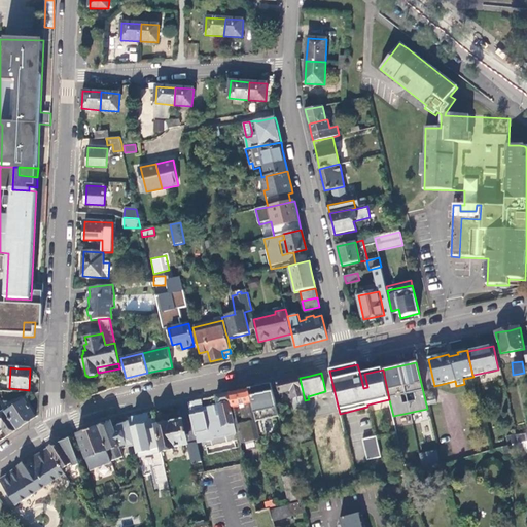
[(284,381),(272,384),(275,395),(291,391),(296,412),(307,410),(305,400),(300,378),(284,381)]
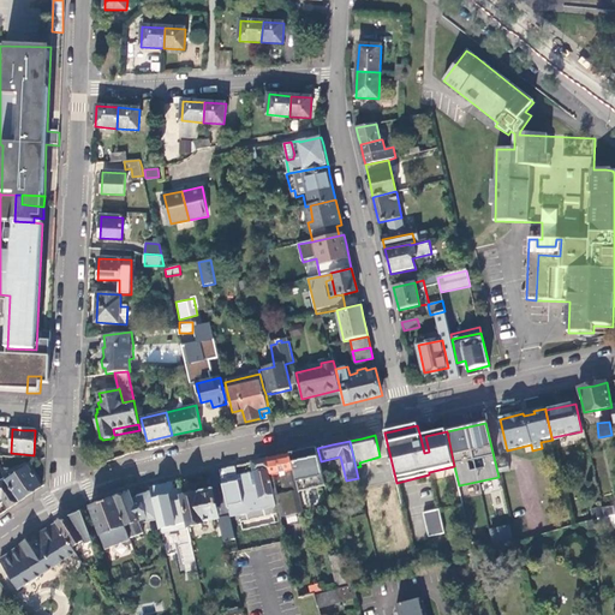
[(297,481),(299,489),(326,484),(321,461),(317,448),(303,452),(291,454),(297,481)]
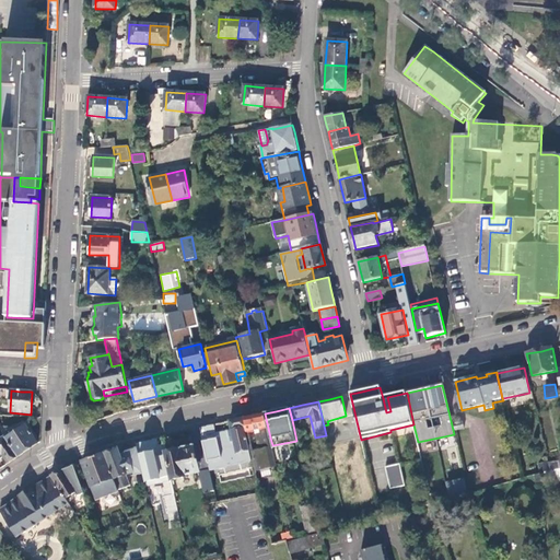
[(270,438),(265,413),(260,415),(244,419),(247,433),(246,434),(248,443),(270,438)]
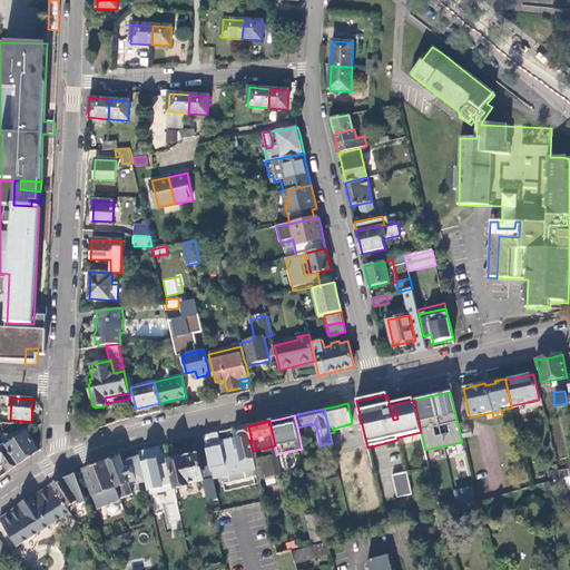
[(234,430),(235,435),(238,448),(236,448),(237,452),(239,452),(242,460),(254,457),(253,451),(251,442),(252,441),(248,426),(234,430)]
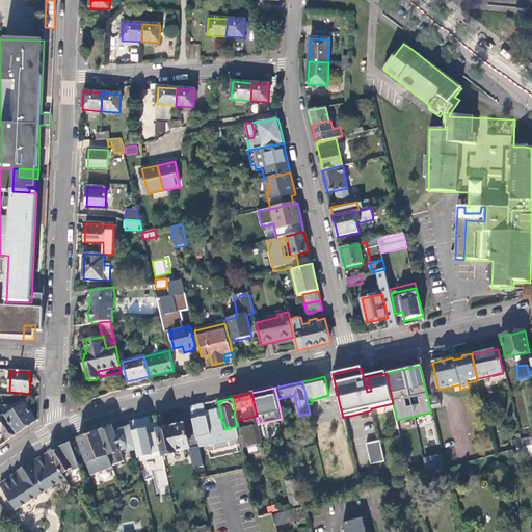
[(430,403),(432,410),(442,408),(440,401),(430,403)]
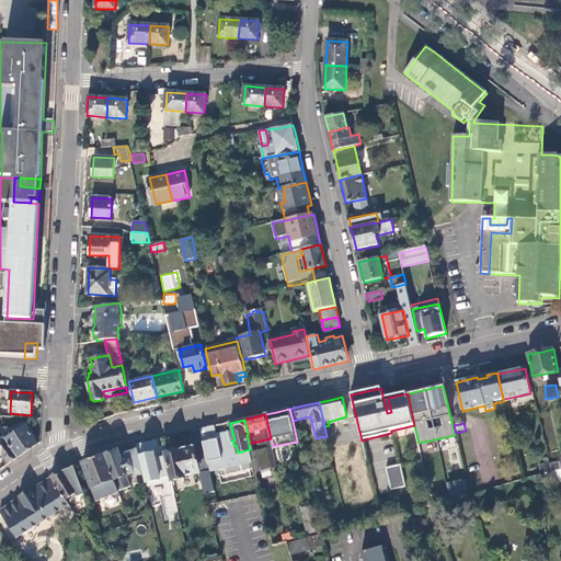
[(14,432),(4,438),(4,439),(18,459),(27,453),(38,445),(26,427),(15,434),(14,432)]
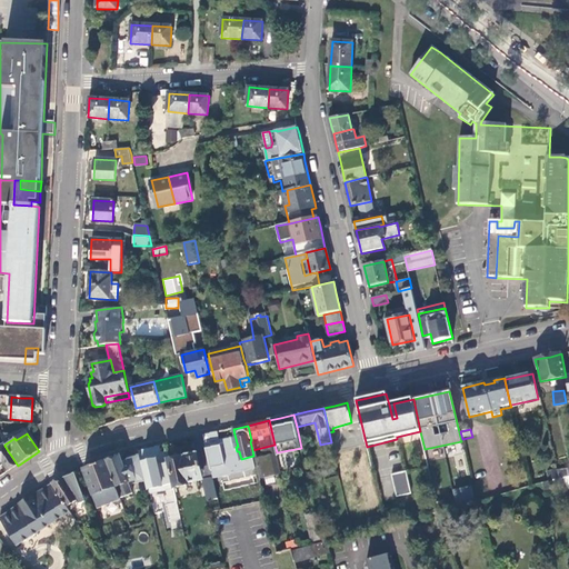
[(186,457),(168,460),(176,488),(189,485),(189,483),(203,479),(209,501),(219,499),(212,470),(207,449),(203,436),(192,438),(195,450),(185,452),(186,457)]
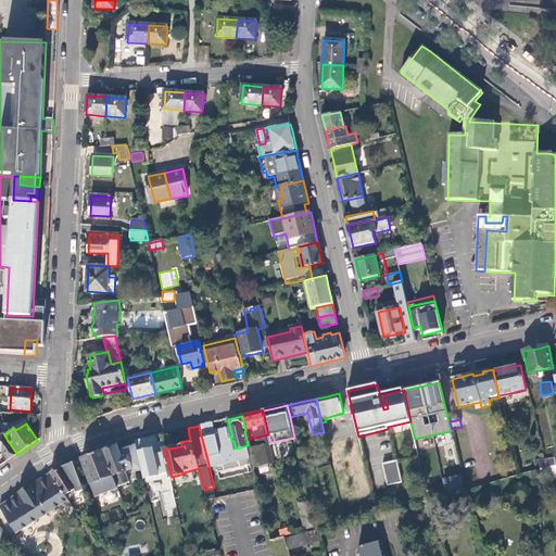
[(0,454),(2,453),(9,460),(17,455),(4,436),(0,439),(0,454)]
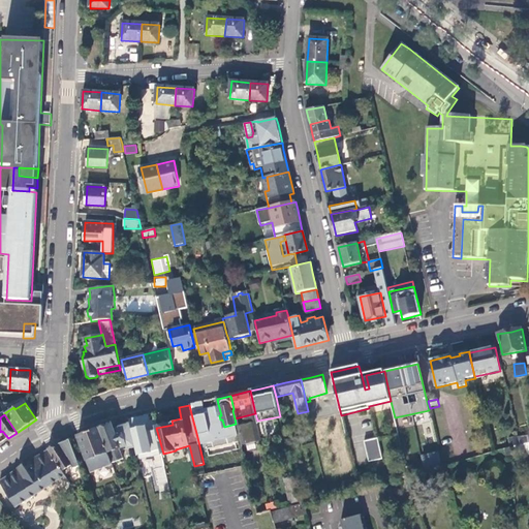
[(192,417),(197,437),(205,435),(207,442),(212,441),(206,414),(192,417)]
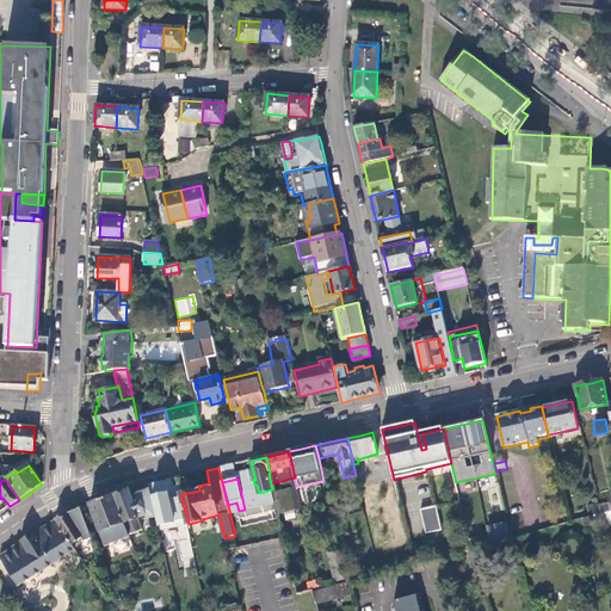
[(155,511),(150,491),(133,498),(129,489),(124,492),(115,494),(130,535),(143,529),(142,526),(144,525),(141,517),(155,511)]
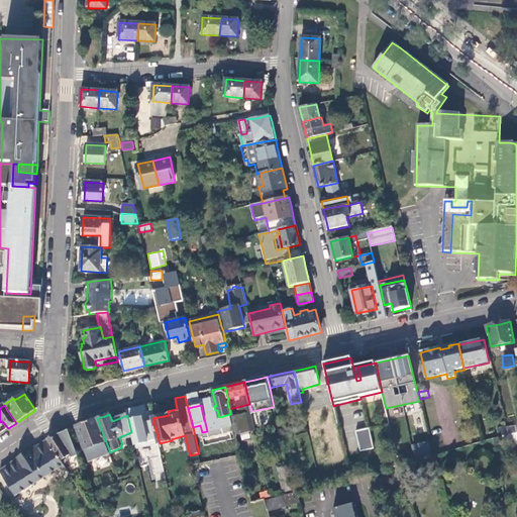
[(76,427),(90,461),(110,454),(110,452),(97,418),(88,422),(76,427)]
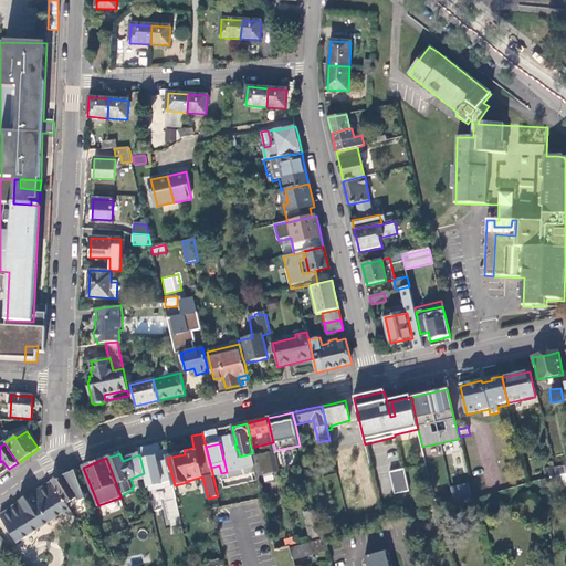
[(221,473),(219,465),(211,468),(218,496),(221,507),(226,506),(218,474),(221,473)]
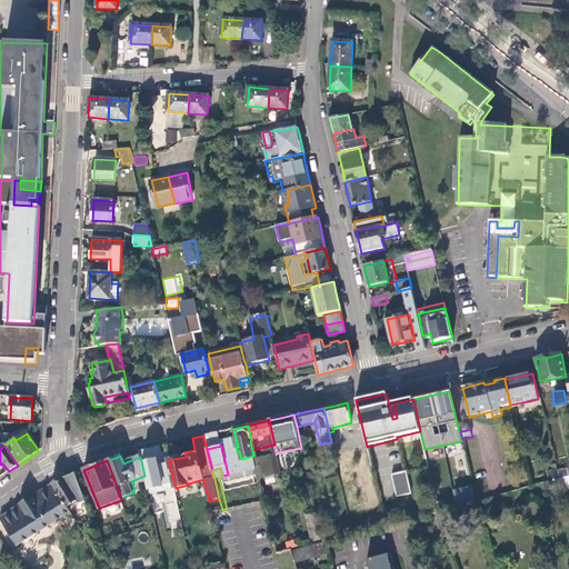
[(568,468),(559,470),(561,479),(562,478),(568,477),(568,468)]
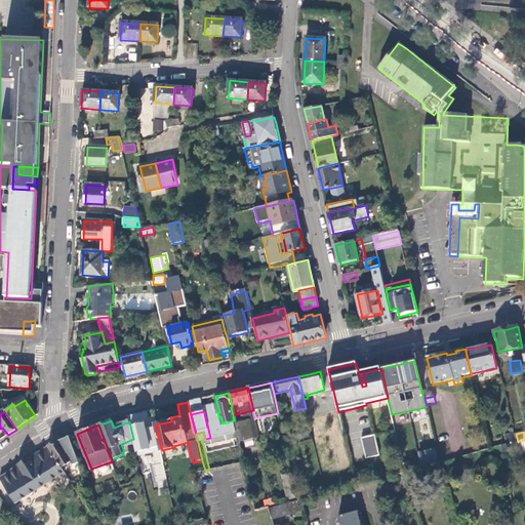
[(376,435),(362,438),(367,459),(380,456),(376,435)]
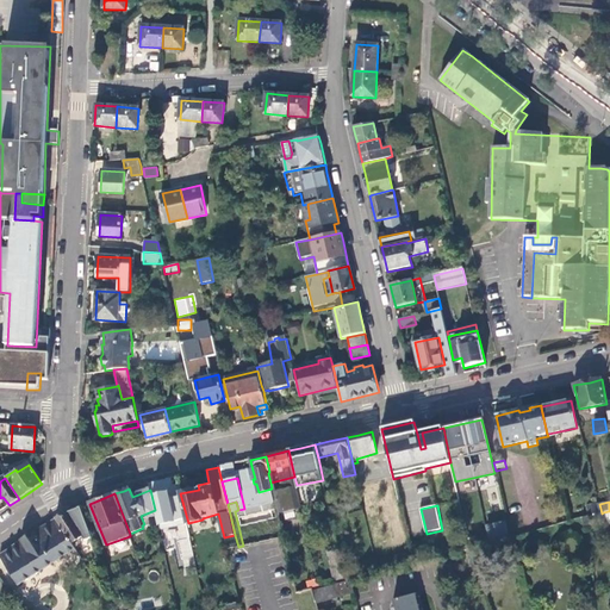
[(81,537),(83,541),(92,536),(81,506),(68,512),(56,518),(72,543),(81,537)]
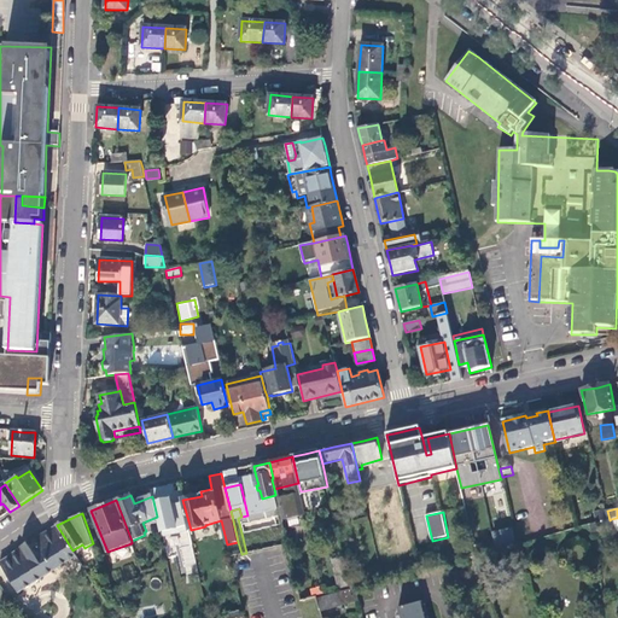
[(610,520),(599,522),(599,530),(613,526),(611,519),(610,520)]
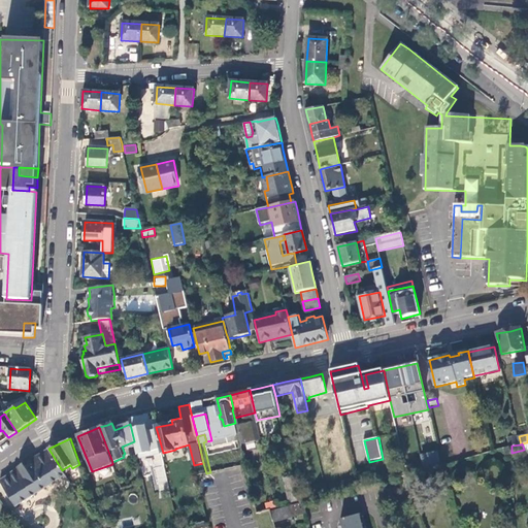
[(23,465),(0,481),(0,485),(2,484),(17,506),(65,475),(62,470),(48,449),(30,460),(23,465)]
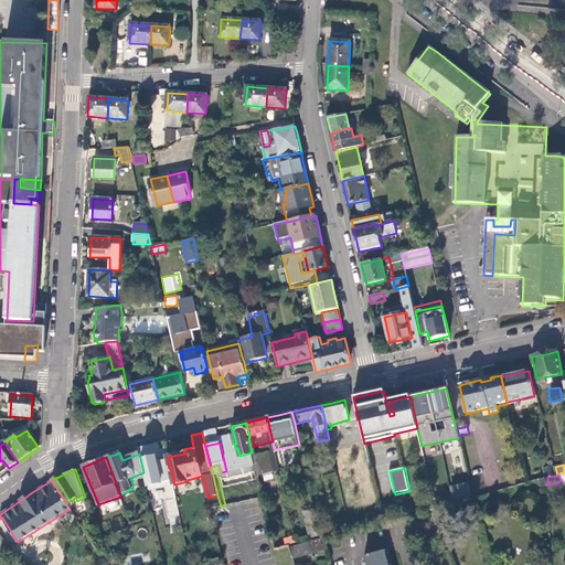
[(452,498),(470,494),(467,482),(449,486),(452,498)]
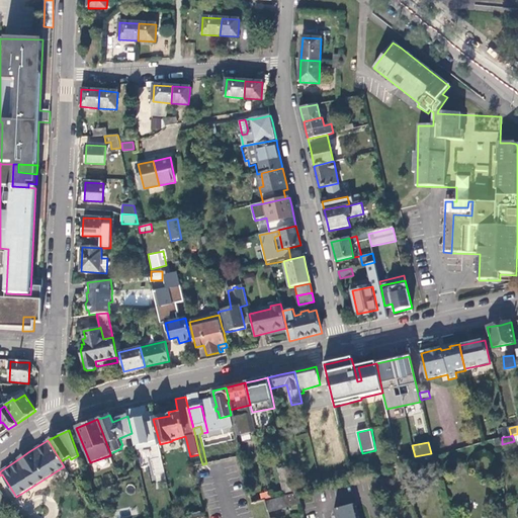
[(283,493),(293,491),(287,467),(278,468),(283,493)]
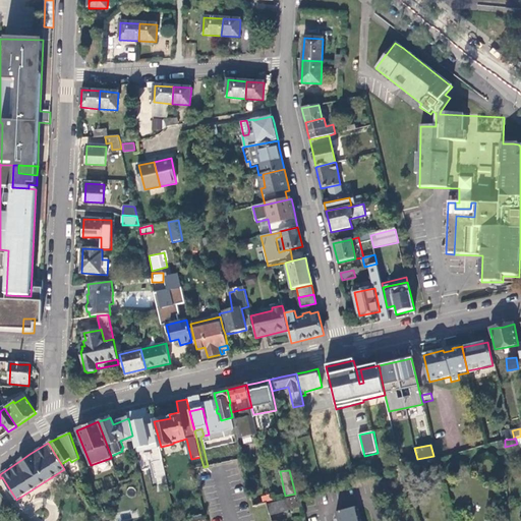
[(350,471),(336,475),(338,484),(352,480),(350,471)]
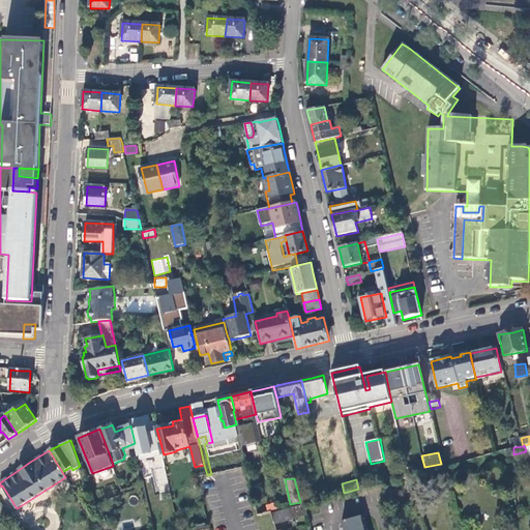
[(276,502),(256,508),(258,514),(278,509),(276,502)]
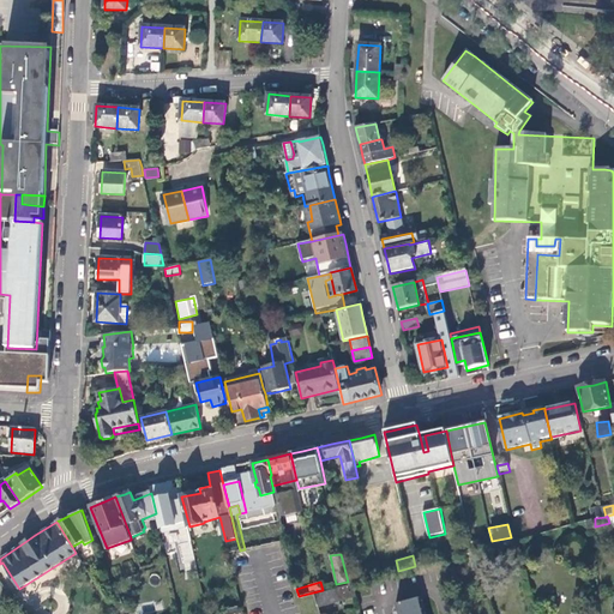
[(115,587),(109,589),(114,600),(118,611),(124,608),(115,587)]
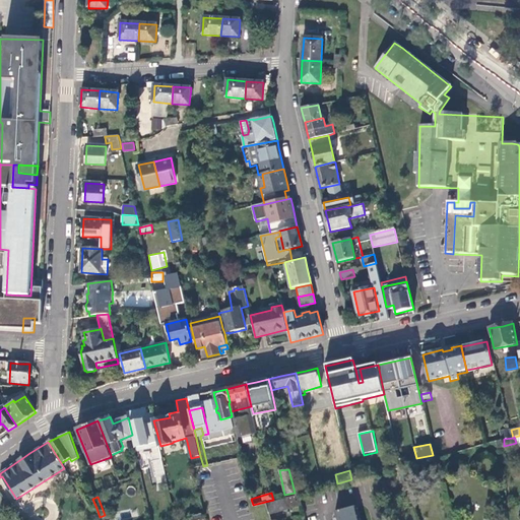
[(302,507),(299,497),(266,505),(269,515),(302,507)]
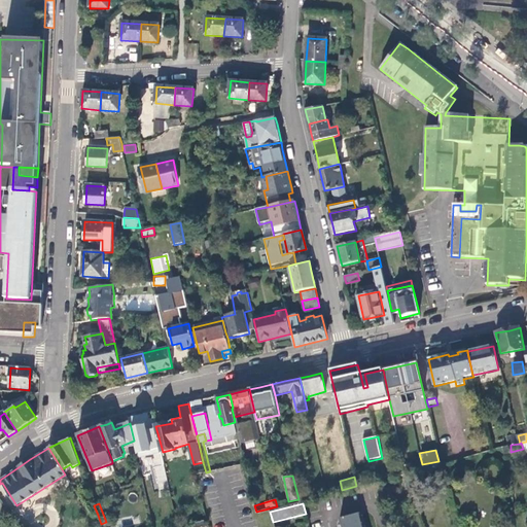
[(360,526),(358,515),(339,519),(341,526),(360,526)]
